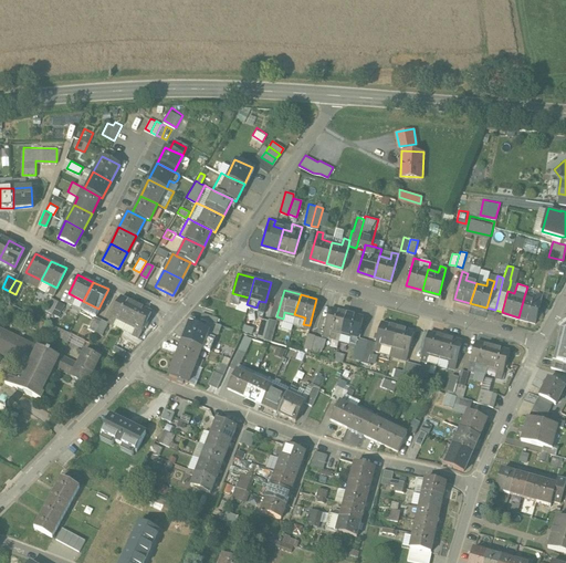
[(135,302),(119,295),(111,314),(125,322),(135,302)]
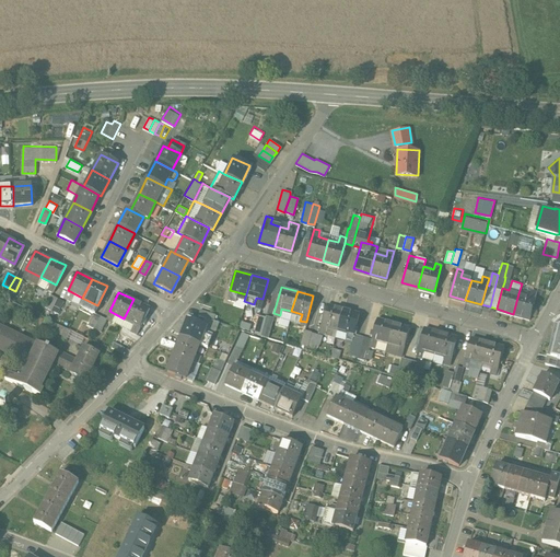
[(535,298),(518,293),(513,314),(529,318),(535,298)]
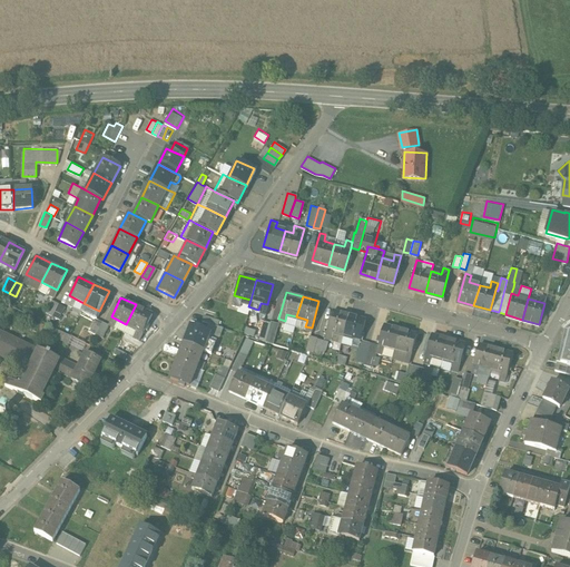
[(58,303),(51,300),(45,311),(51,314),(58,303)]
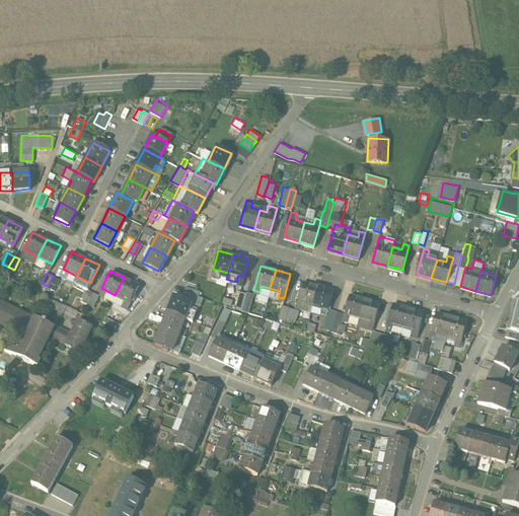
[(58,279),(53,276),(47,286),(53,289),(58,279)]
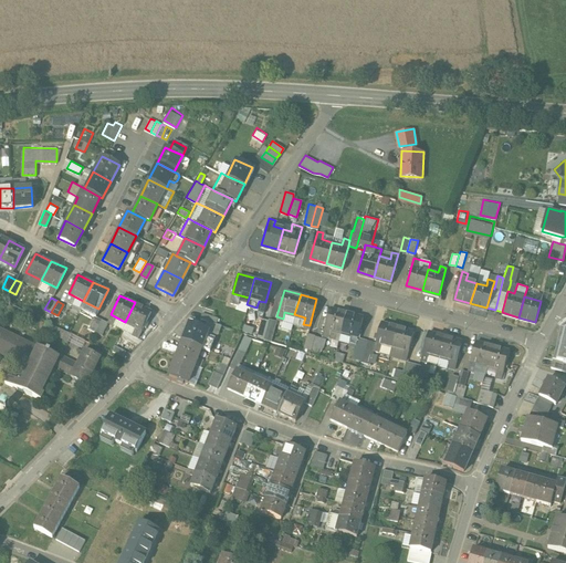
[(150,310),(135,302),(125,322),(140,330),(150,310)]
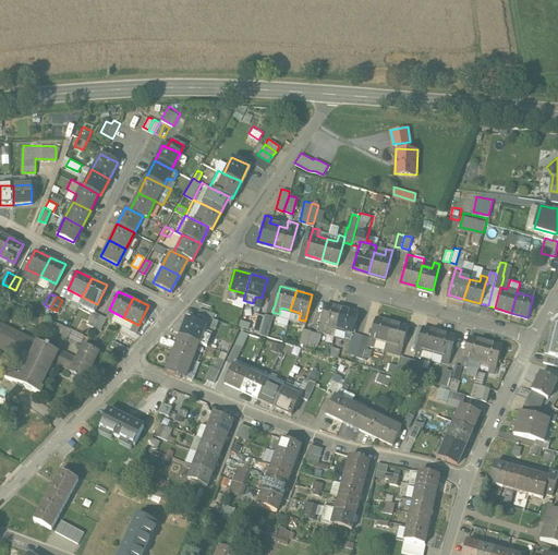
[(341,305),(325,301),(319,322),(326,324),(324,330),(334,333),(336,326),(341,305)]
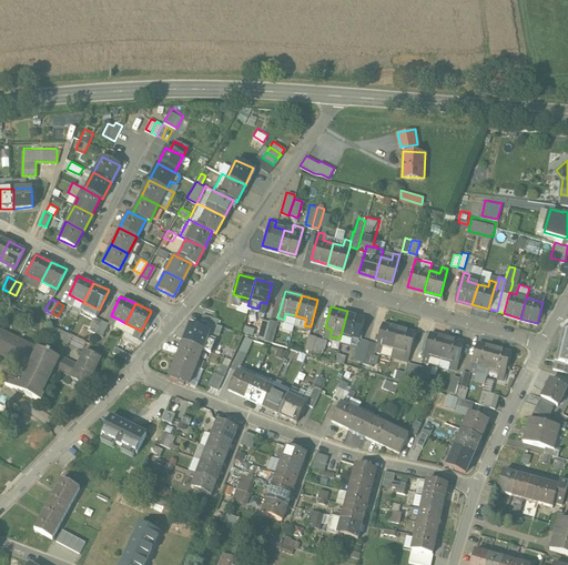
[(364,316),(347,311),(342,332),(340,339),(351,342),(352,335),(358,336),(358,335),(364,316)]
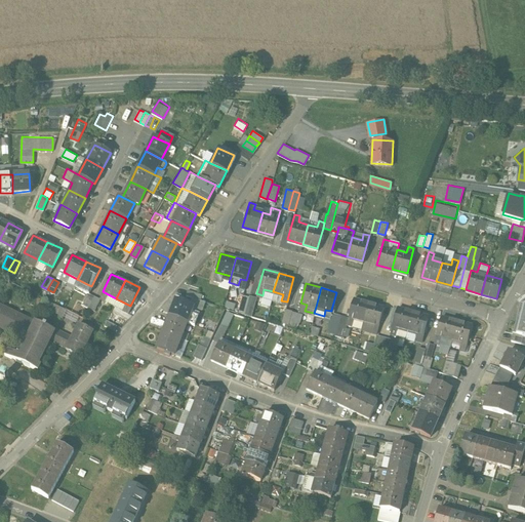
[(191,296),(199,298),(201,292),(188,288),(186,292),(192,295),(191,296)]
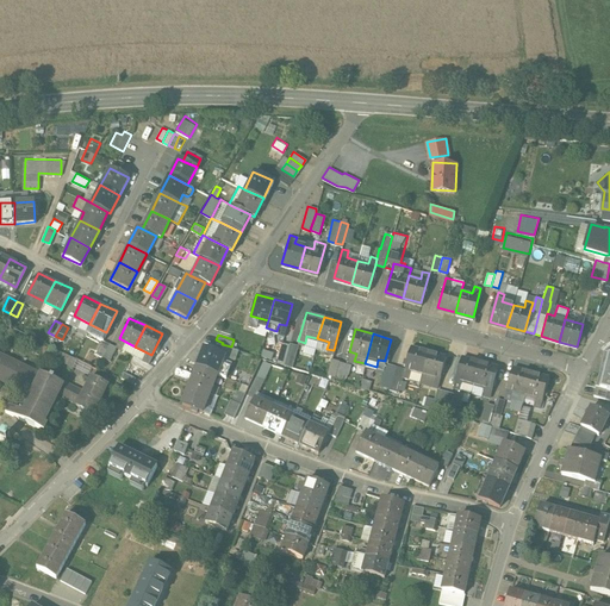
[(290,342),(282,339),(277,358),(284,360),(286,355),(290,342)]
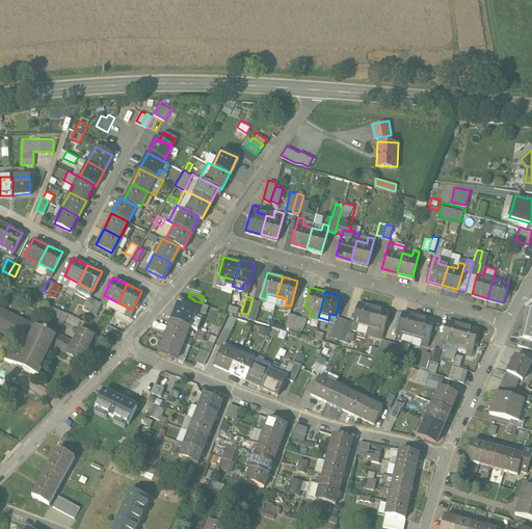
[(94,301),(87,298),(83,308),(89,311),(94,301)]
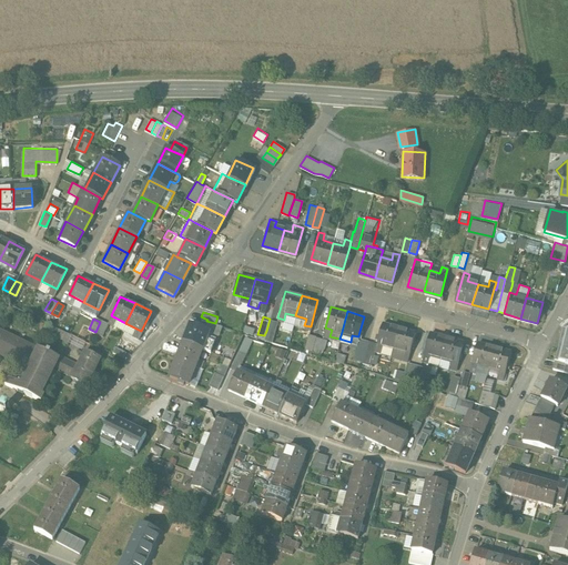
[(276,321),(270,319),(266,331),(273,333),(276,321)]
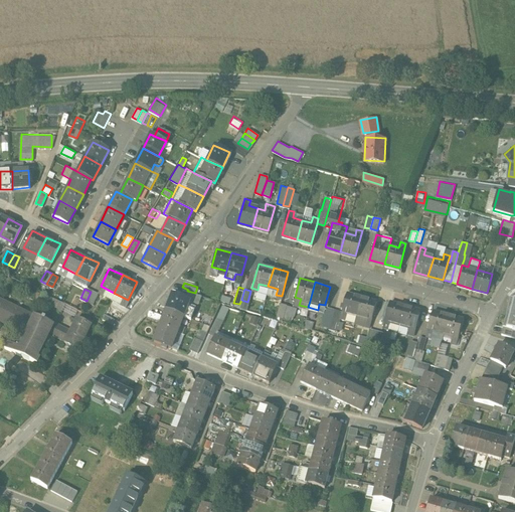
[(187,291),(185,298),(189,299),(197,302),(200,294),(195,293),(187,291)]
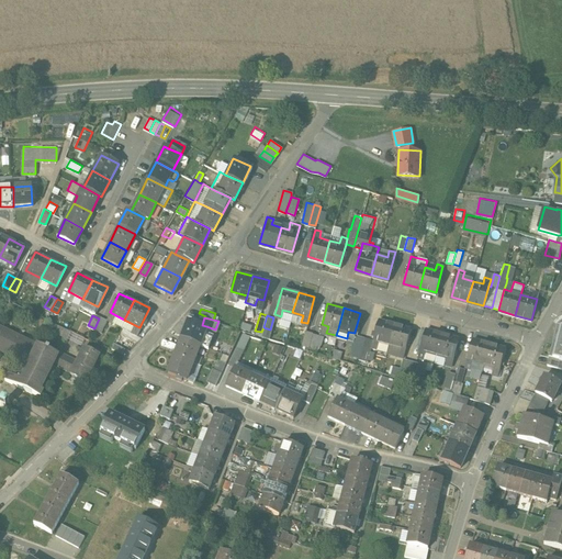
[(394,322),(378,317),(372,337),(372,338),(379,341),(377,347),(386,349),(389,343),(394,322)]
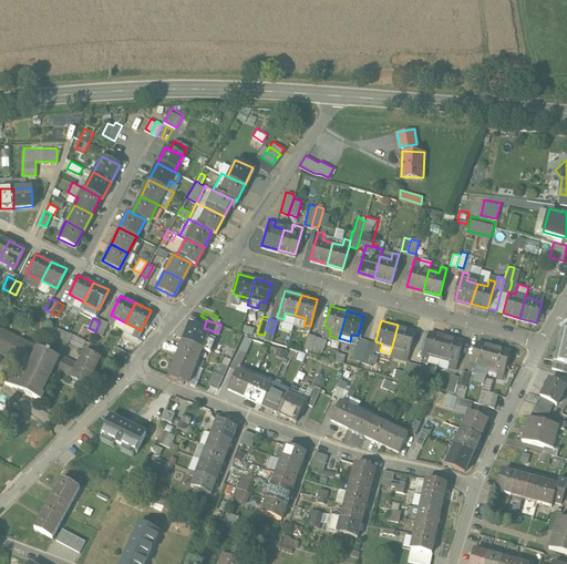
[(106,325),(100,321),(95,331),(102,335),(106,325)]
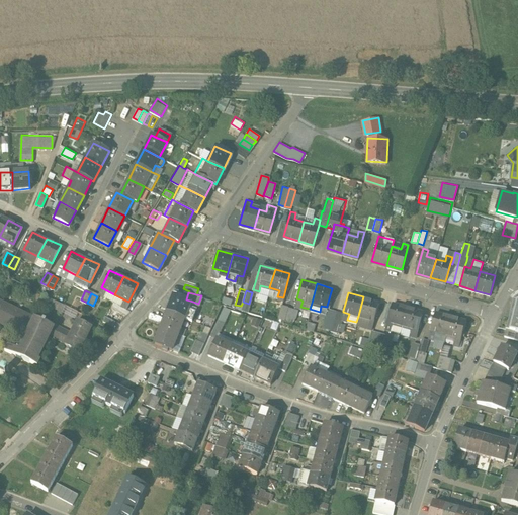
[(186,299),(173,293),(167,310),(184,317),(190,319),(194,311),(187,308),(190,301),(186,299)]
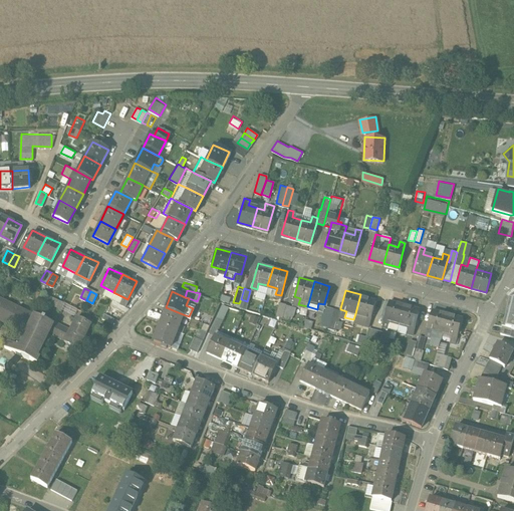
[(375,299),(360,294),(355,313),(353,319),(363,322),(364,316),(370,318),(375,299)]
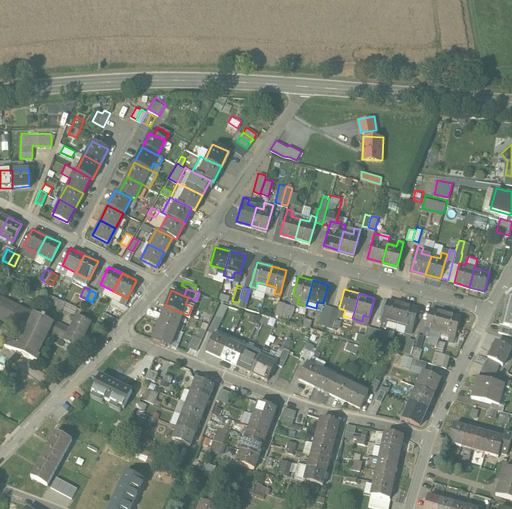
[(33,311),(0,294),(0,316),(18,327),(13,336),(8,333),(6,337),(6,338),(18,343),(33,313),(32,312),(33,311)]
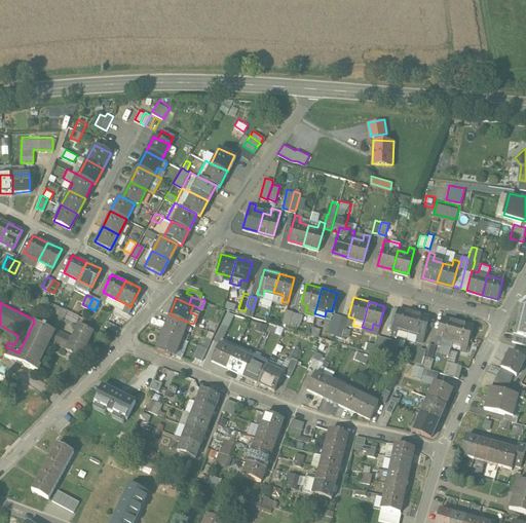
[(525,302),(521,321),(517,320),(514,331),(525,333),(525,302)]
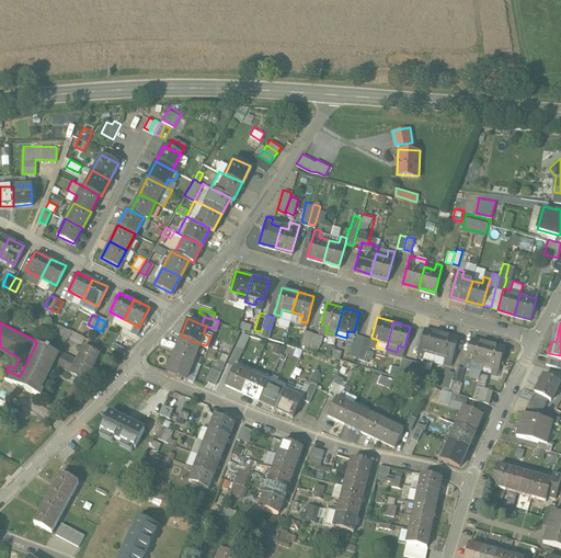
[(441,331),(424,327),(416,354),(433,359),(435,352),(441,331)]
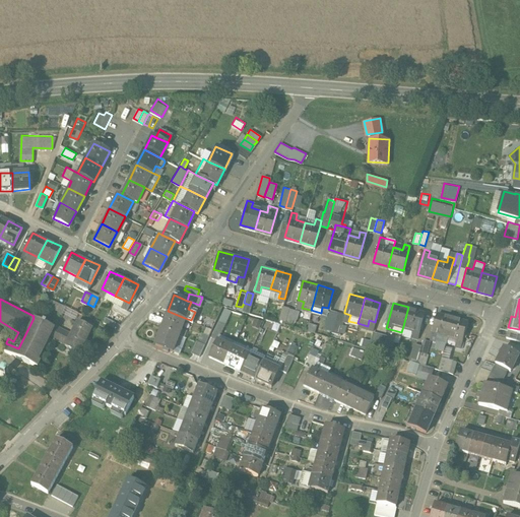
[(288,307),(283,305),(278,320),(284,322),(285,320),(288,307)]
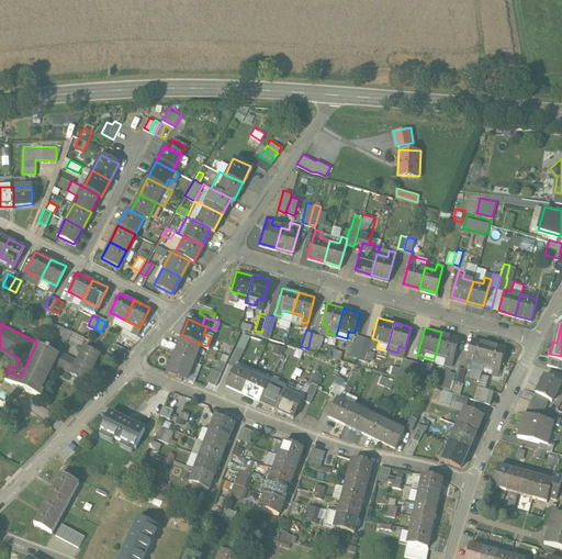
[(243,332),(229,358),(237,361),(249,335),(243,332)]
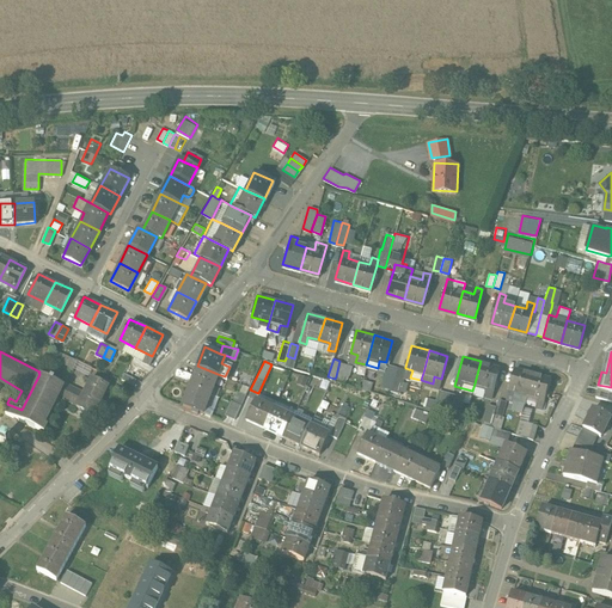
[(348,362),(340,361),(336,376),(343,378),(346,372),(348,372),(350,366),(347,364),(348,362)]
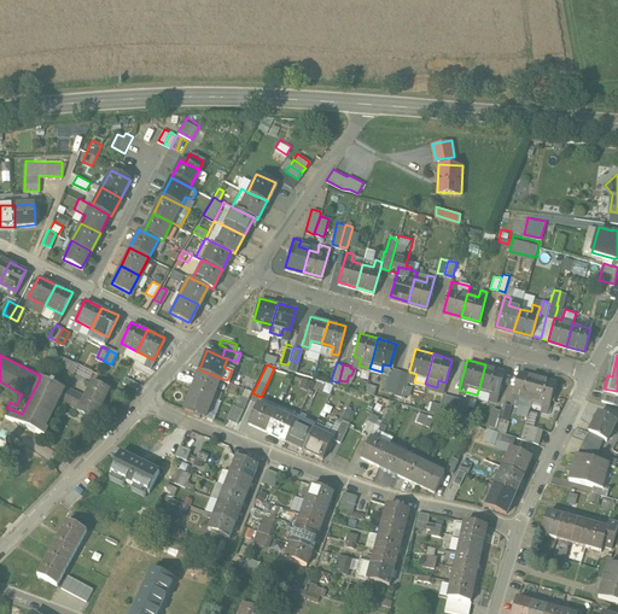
[(400,367),(390,364),(390,366),(383,364),(382,372),(386,374),(384,386),(394,390),(400,367)]
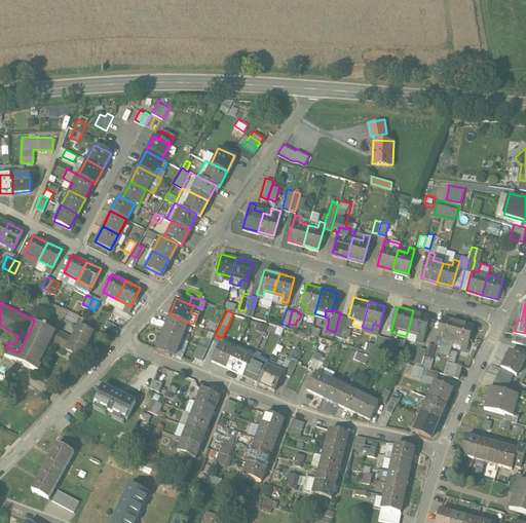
[(428,315),(413,310),(408,330),(417,332),(415,339),(421,340),(428,315)]
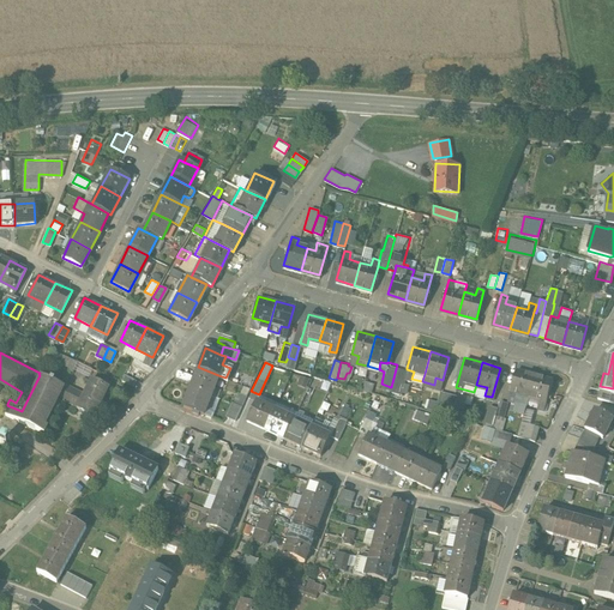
[(407,368),(397,364),(391,387),(402,390),(405,376),(411,379),(414,372),(407,369),(407,368)]
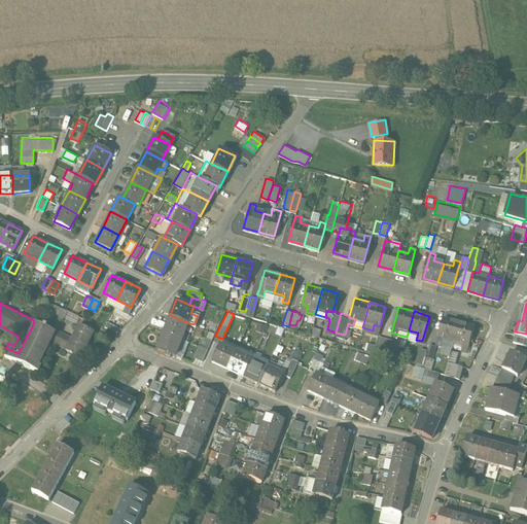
[(187,322),(170,315),(164,330),(180,338),(187,322)]
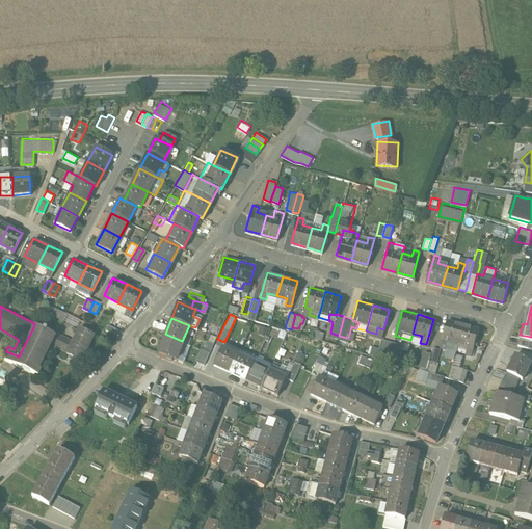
[(462,323),(447,319),(442,339),(448,340),(446,347),(455,349),(457,343),(462,323)]
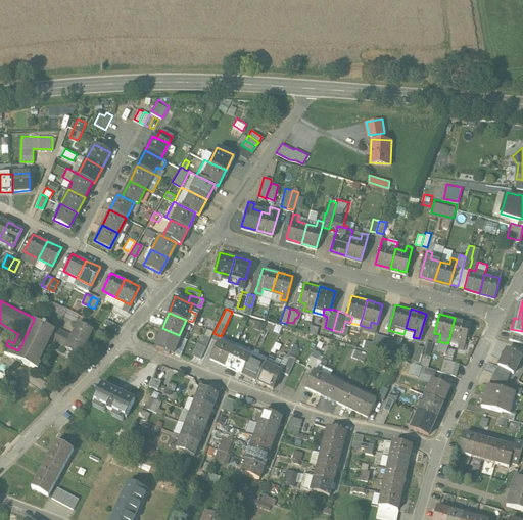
[(54,328),(34,318),(33,319),(34,320),(18,350),(6,345),(3,351),(37,368),(40,362),(38,361),(49,337),(53,329),(54,329),(54,328)]
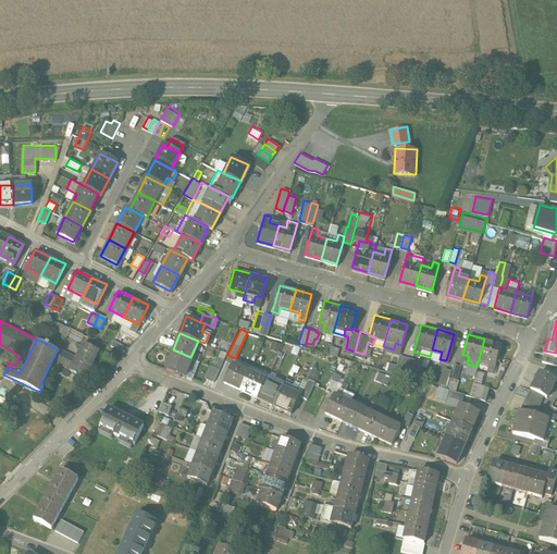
[(123,344),(112,339),(110,344),(121,349),(123,344)]
